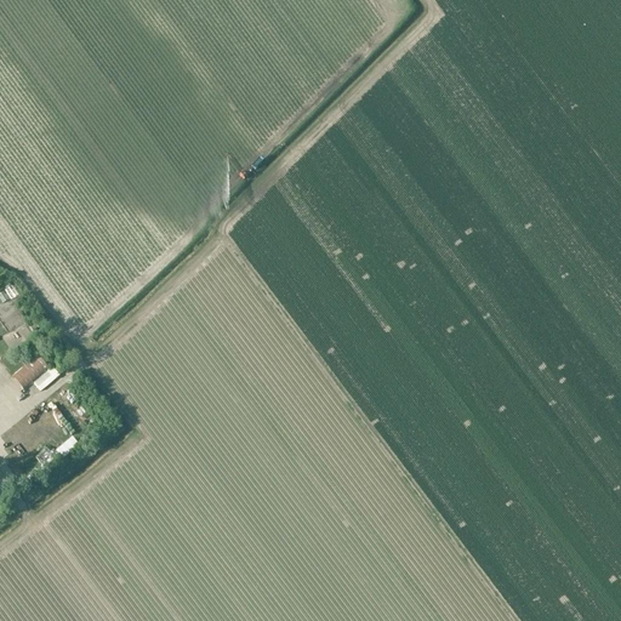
[(57,365),(38,382),(45,391),(64,372),(57,365)]
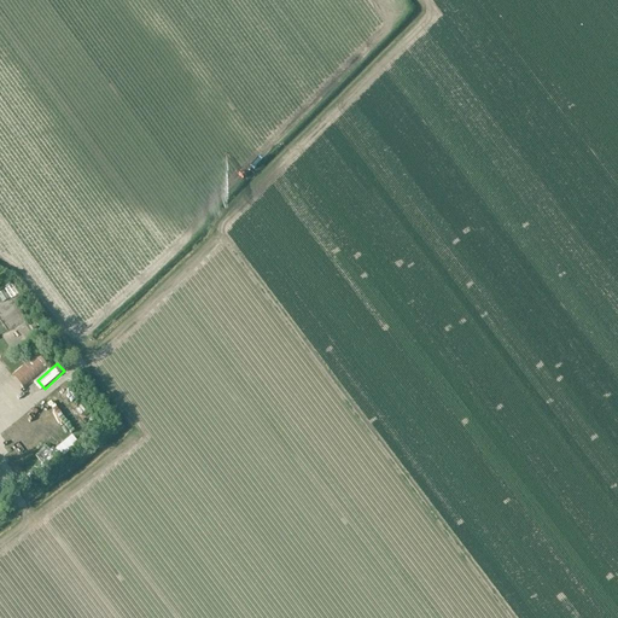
[(58,392),(76,418),(88,410),(70,384),(58,392)]
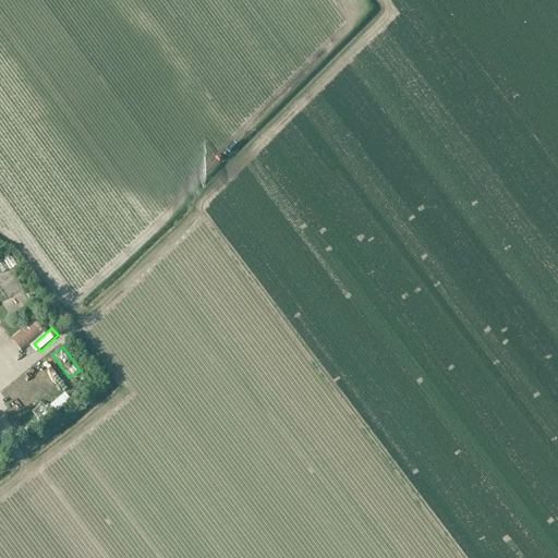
[(49,376),(53,372),(46,364),(41,368),(49,376)]
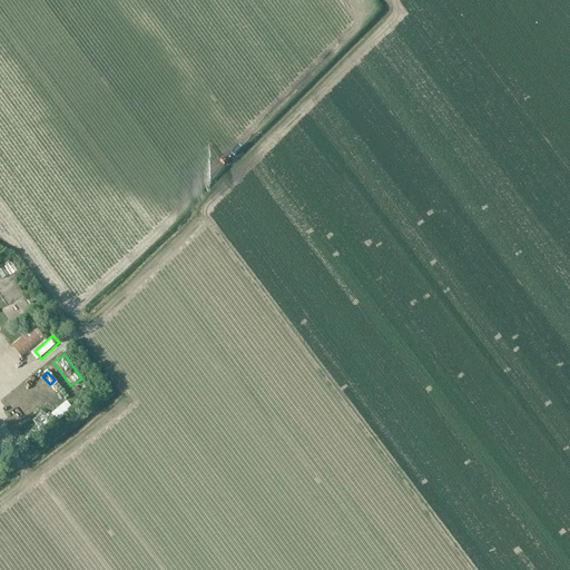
[(79,396),(89,389),(82,379),(71,387),(79,396)]
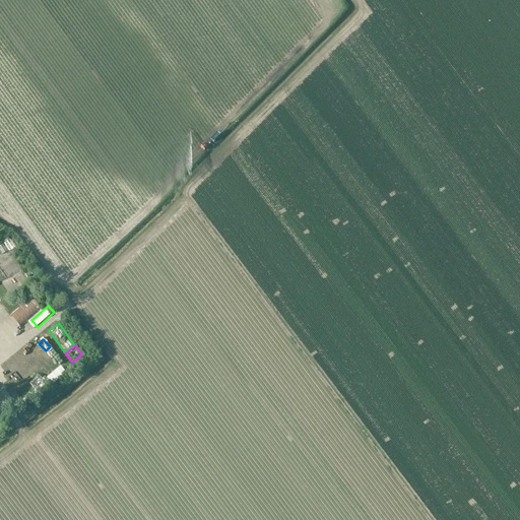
[(38,387),(43,392),(54,381),(49,376),(38,387)]
